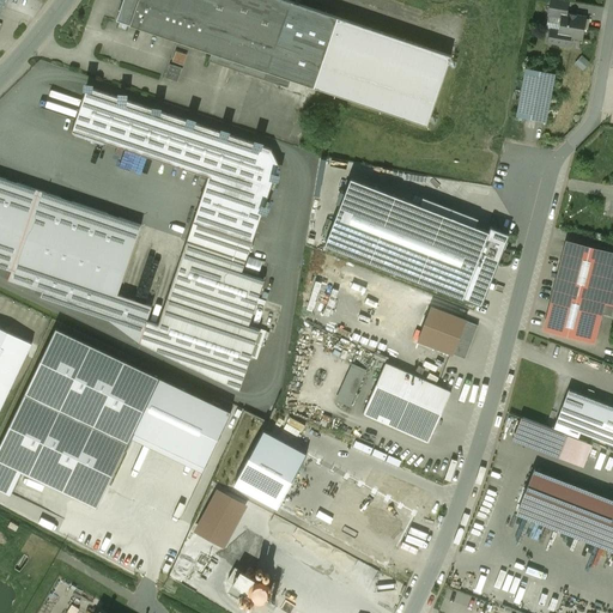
[(338,18),(285,0),(122,0),(116,20),(120,22),(127,24),(212,53),(208,61),(217,64),(220,56),(314,87),(338,18)]
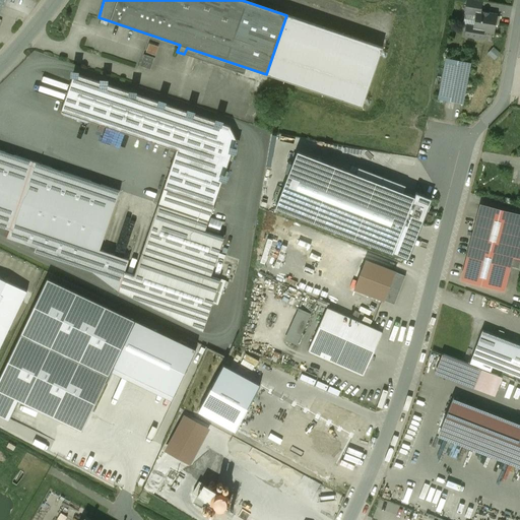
[(482,1),(475,0),(465,0),(464,13),(475,15),(475,10),(480,11),(482,1)]
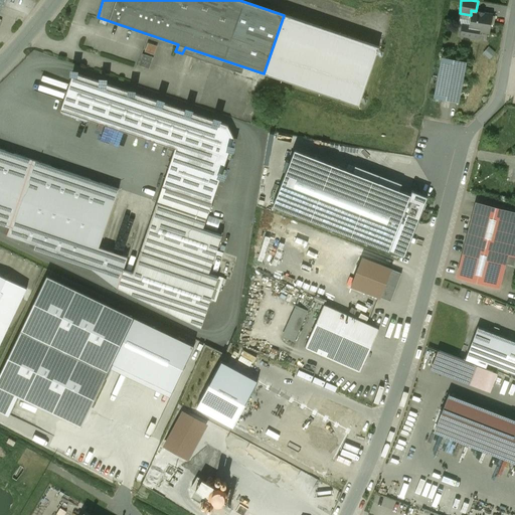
[(476,11),(471,10),(471,15),(469,25),(468,30),(480,32),(489,33),(491,24),(493,25),(495,16),(484,14),(484,12),(476,11)]
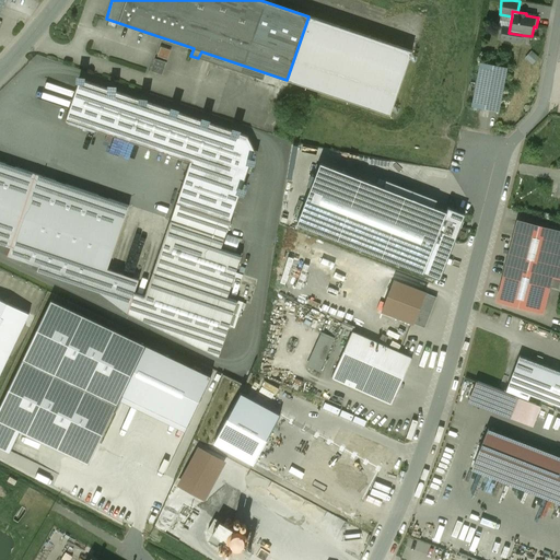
[(401,48),(308,16),(287,80),(389,115),(411,51),(406,49),(407,47),(401,46),(401,48)]
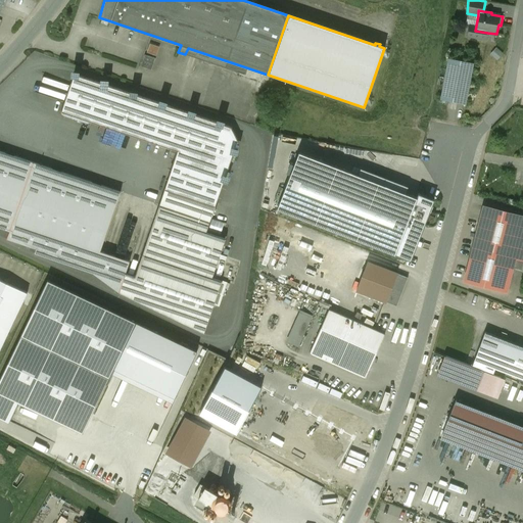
[(476,26),(468,25),(466,37),(485,40),(487,33),(475,31),(476,26)]
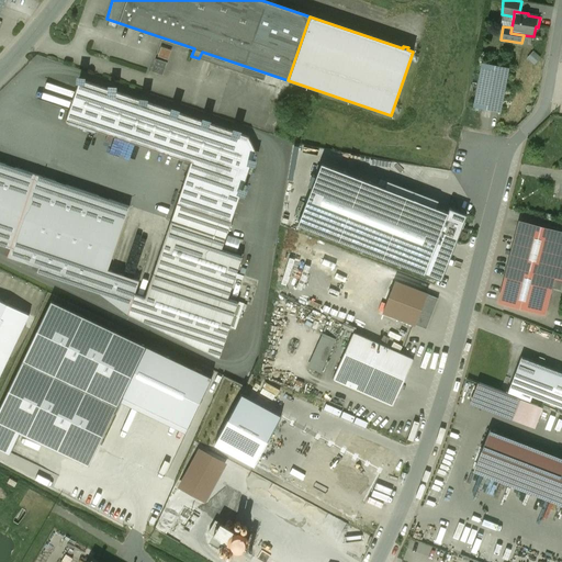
[(167,62),(155,57),(150,70),(163,74),(167,62)]
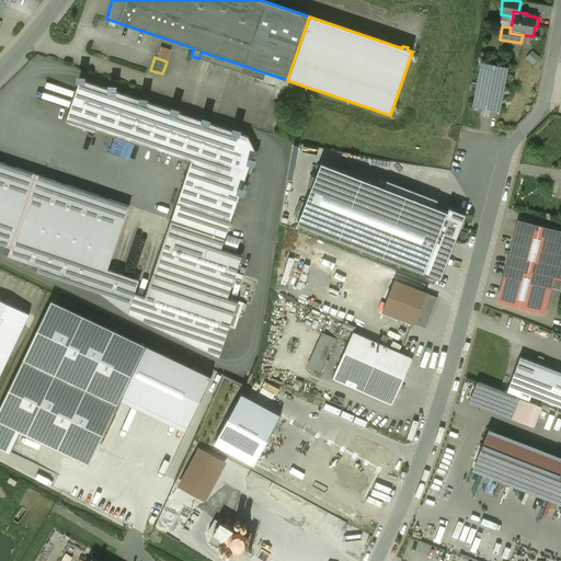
[(507,67),(481,61),(472,106),(499,112),(507,67)]
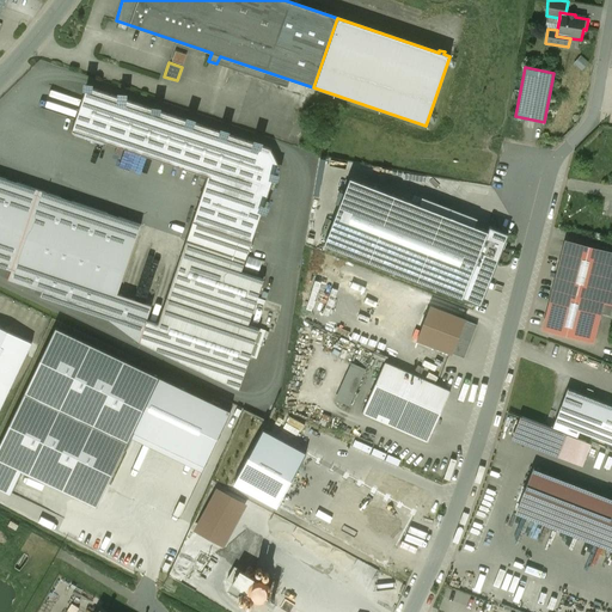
[(270,150),(86,87),(72,130),(73,132),(74,135),(102,145),(105,142),(208,177),(193,222),(251,243),(277,164),(270,150)]
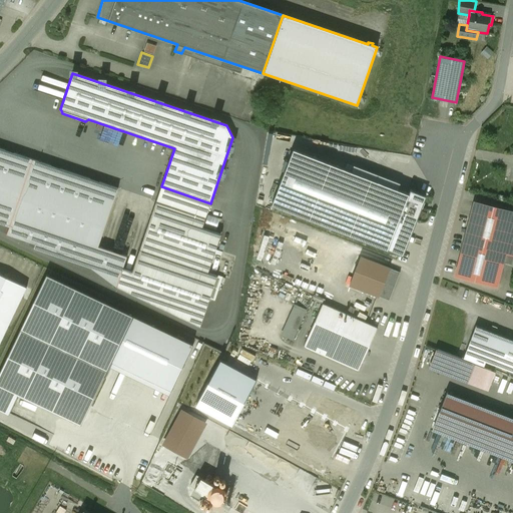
[(118,188),(0,147),(0,222),(9,226),(7,234),(35,243),(34,248),(91,268),(116,287),(122,268),(123,269),(127,257),(98,246),(118,188)]
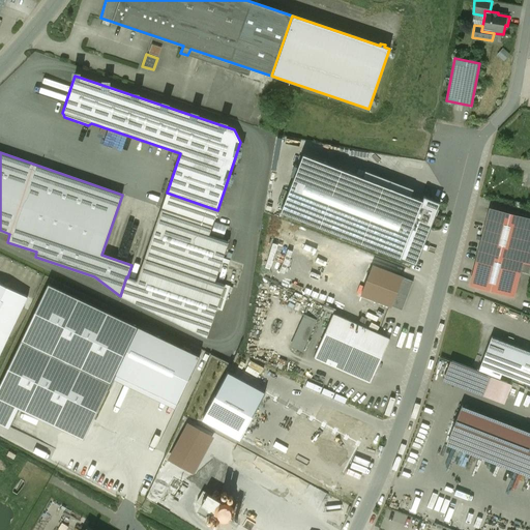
[(438,205),(303,152),(280,213),(415,265),(438,205)]
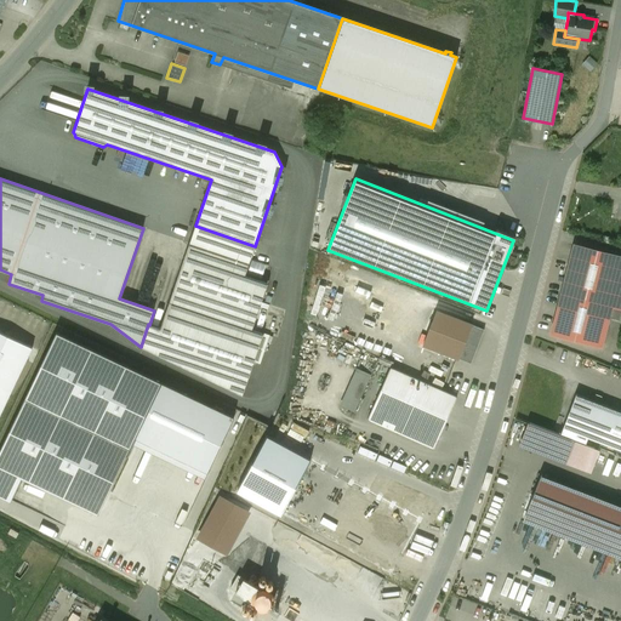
[(255,246),(195,226),(160,329),(149,325),(148,324),(141,347),(243,396),(263,335),(251,331),(267,284),(244,277),(255,246)]
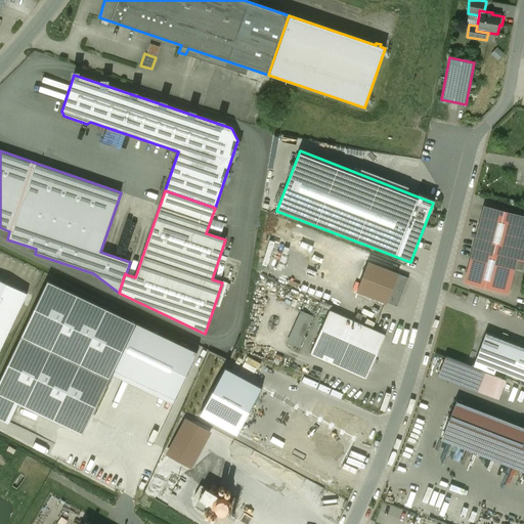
[(523,216),(484,207),(474,247),(513,257),(523,259),(523,216)]
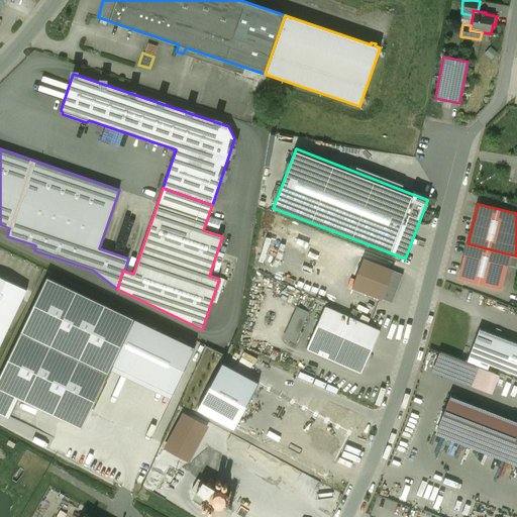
[(506,253),(468,243),(458,277),(497,287),(506,253)]
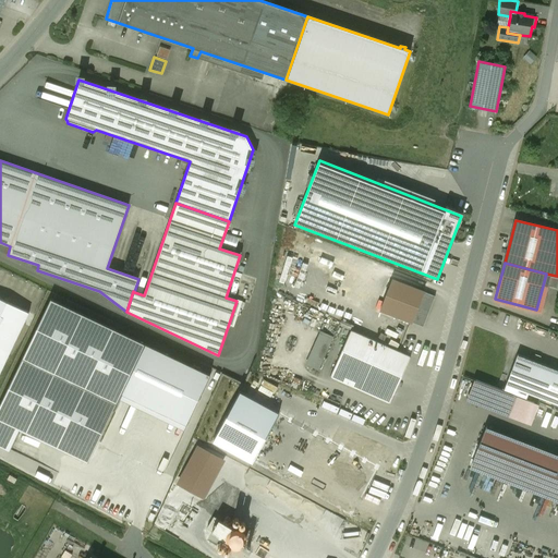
[(423,291),(392,279),(380,310),(412,322),(423,291)]
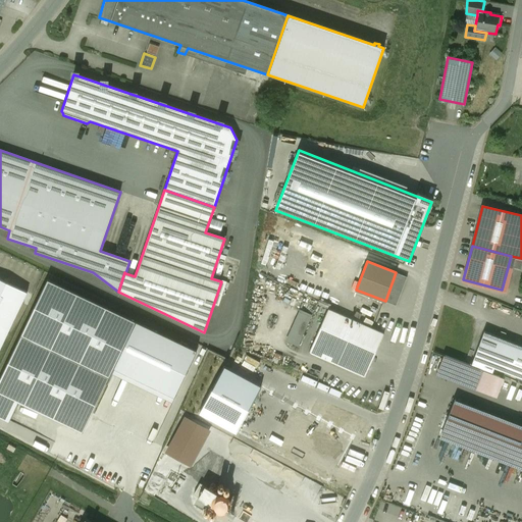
[(407,276),(396,272),(385,301),(396,305),(407,276)]
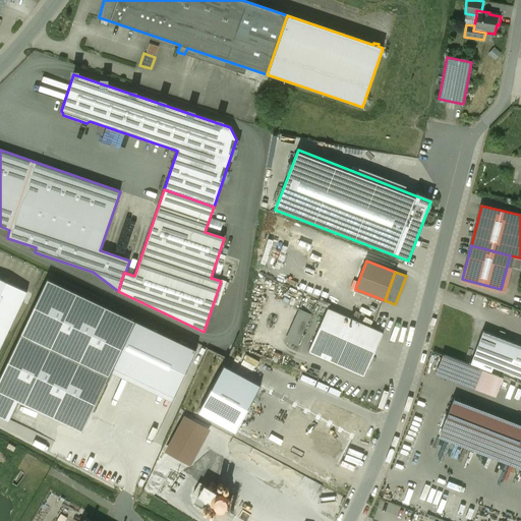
[(0,347),(26,291),(0,278),(0,347)]
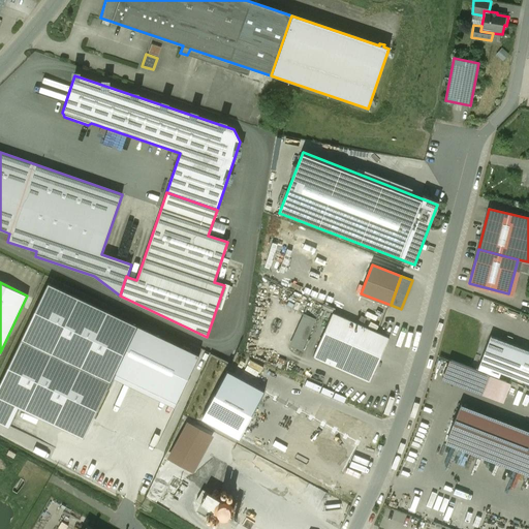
[(137,327),(49,283),(0,383),(0,422),(9,427),(19,407),(51,423),(65,429),(84,438),(137,327)]
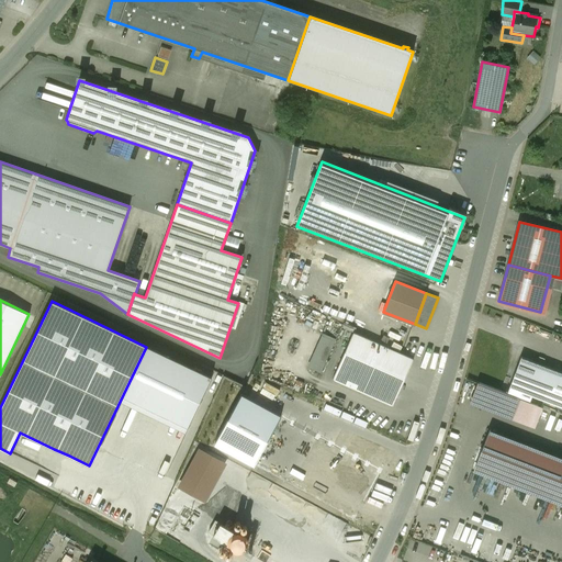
[(321,372),(336,338),(323,332),(307,366),(321,372)]
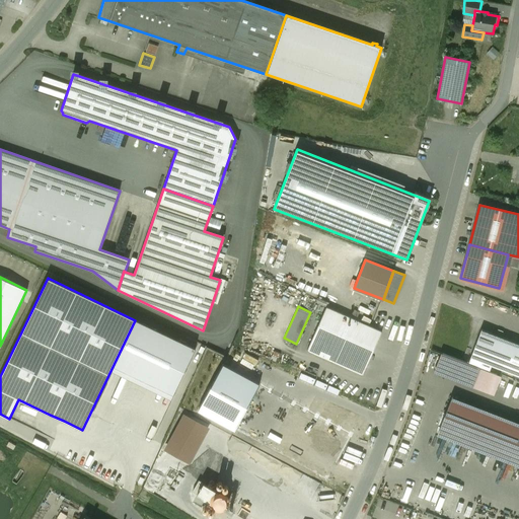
[(381,331),(326,307),(307,350),(362,375),(381,331)]
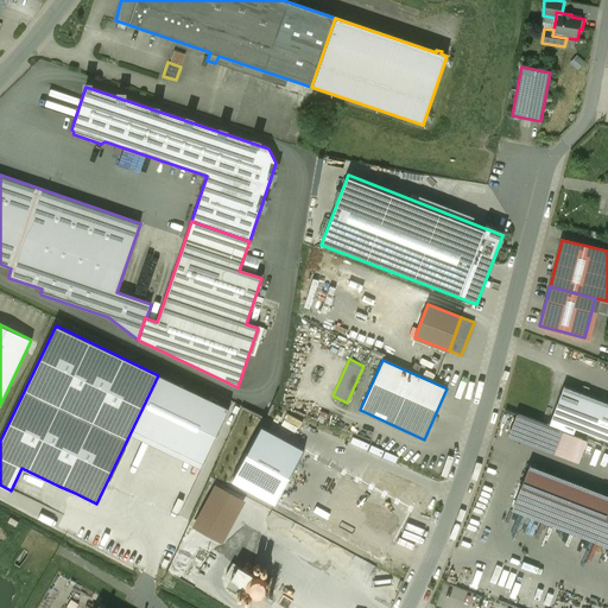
[(228,409),(160,377),(135,429),(202,461),(228,409)]
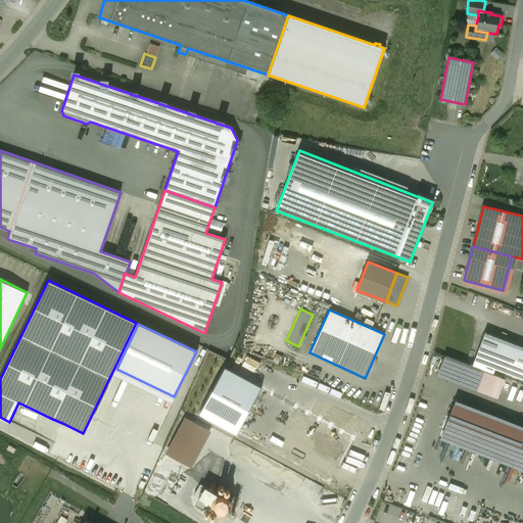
[(522,345),(486,332),(474,362),(522,379),(522,345)]
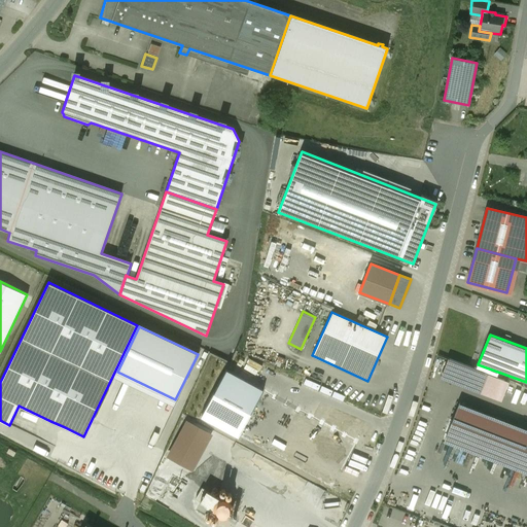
[(510,380),(448,358),(441,378),(501,400),(510,380)]
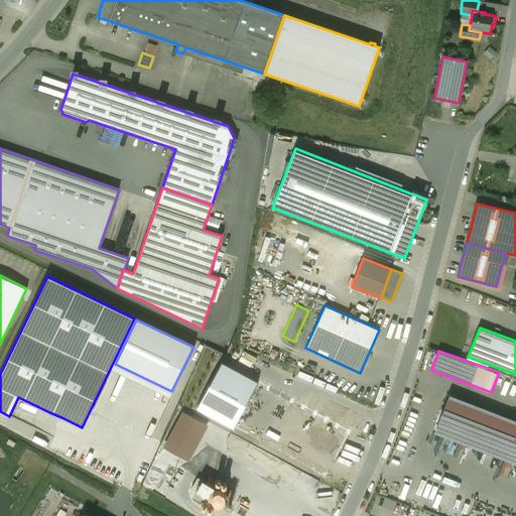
[(265,386),(222,363),(198,407),(326,477),(358,417),(273,372),(265,386)]
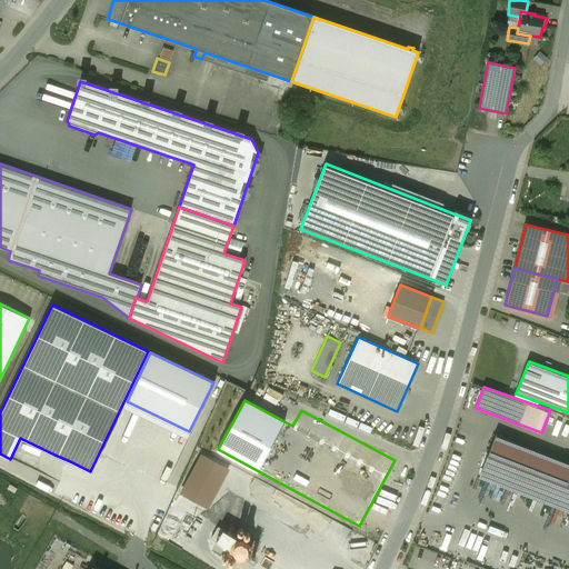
[(521,456),(492,445),(480,476),(509,487),(521,456)]
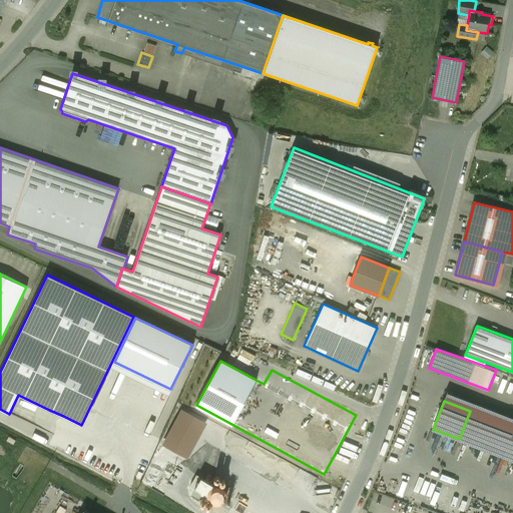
[(497,421),(470,411),(459,439),(486,449),(497,421)]
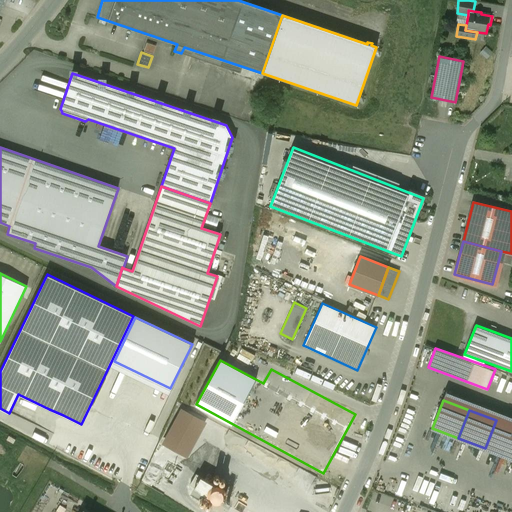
[(204,422),(182,411),(164,443),(186,455),(204,422)]
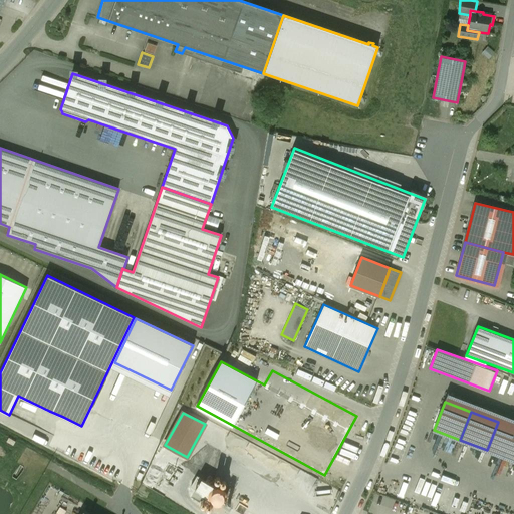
[(513,424),(510,423),(510,422),(509,422),(509,423),(508,426),(498,422),(487,450),(513,460),(513,424)]
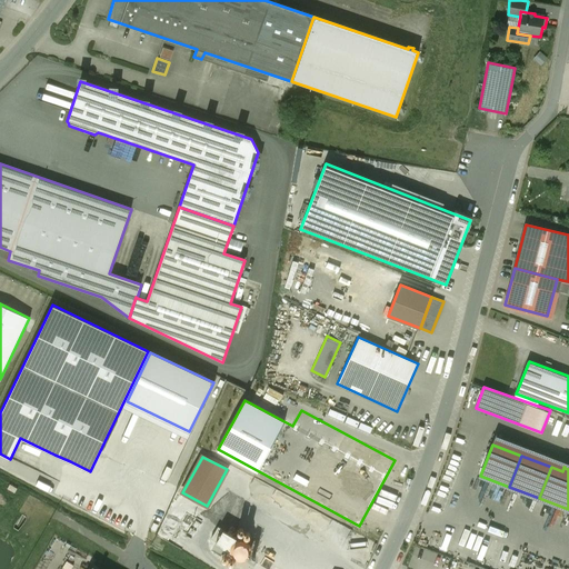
[(195,518),(187,513),(181,521),(190,527),(195,518)]
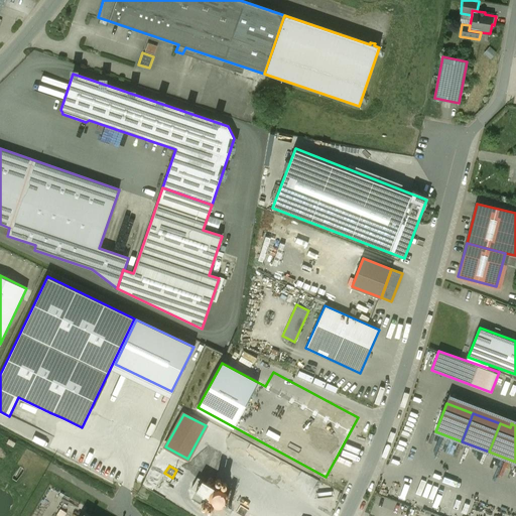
[(202,480),(198,477),(191,488),(196,490),(202,480)]
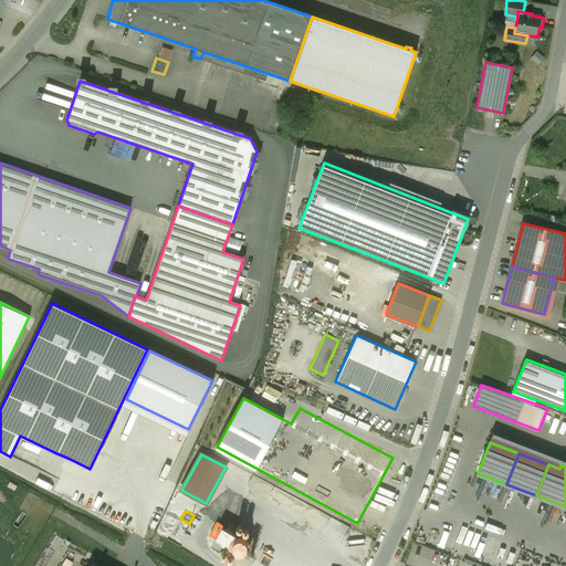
[(233,533),(221,526),(215,540),(226,546),(233,533)]
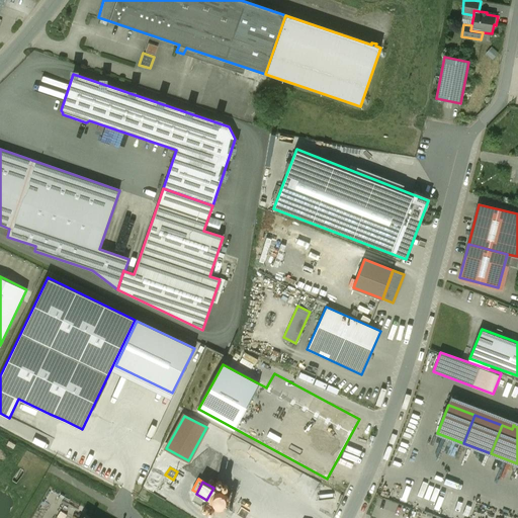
[(229,497),(213,488),(206,500),(222,509),(229,497)]
